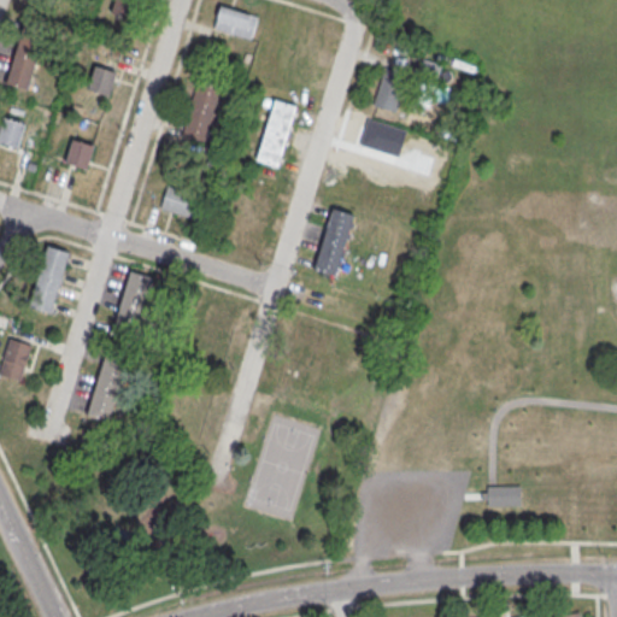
[(118,21),(135,11),(129,0),(125,3),(124,0),(113,0),(109,4),(118,21)]
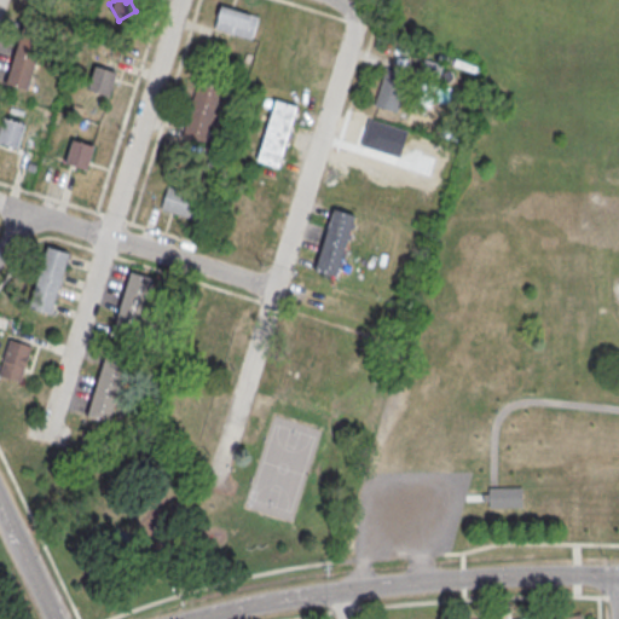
[(253,39),(259,16),(220,5),(213,28),(253,39)]
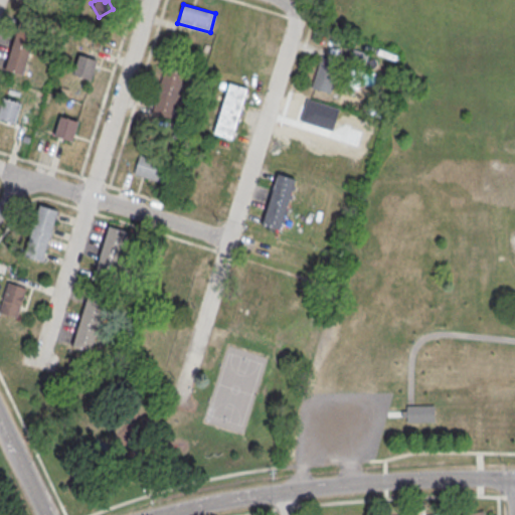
[(21,20),(39,25),(24,76),(6,70),(21,20)]
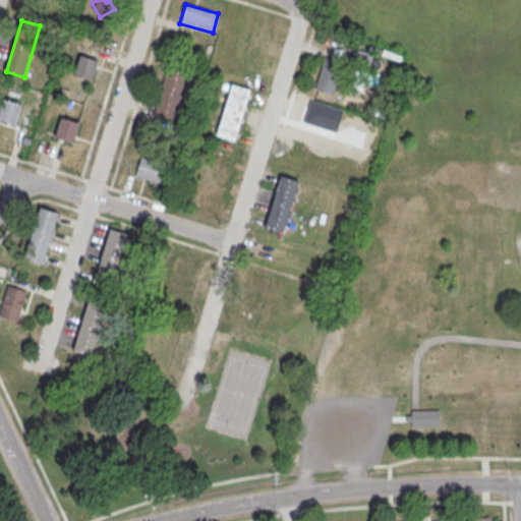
[(98,60),(77,54),(71,74),(93,80),(98,60)]
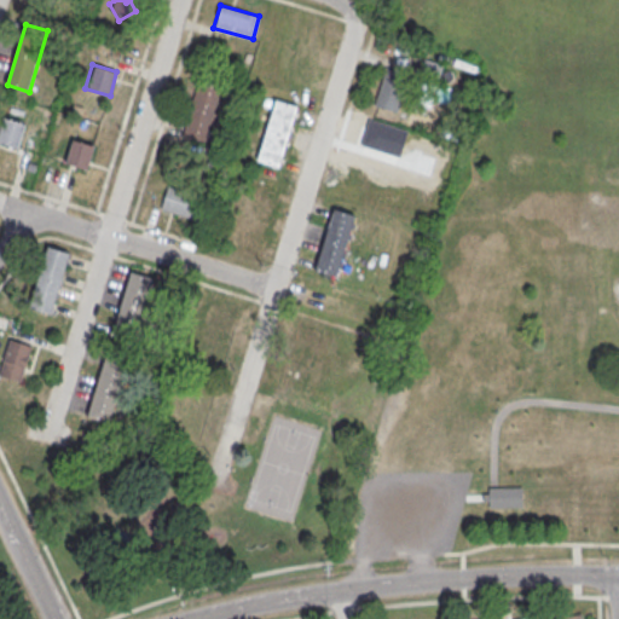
[(181,133),(203,142),(225,88),(203,80),(181,133)]
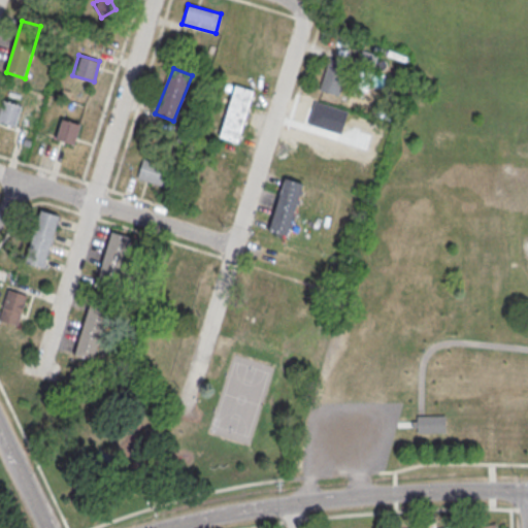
[(237,142),(254,90),(234,84),(218,136),(237,142)]
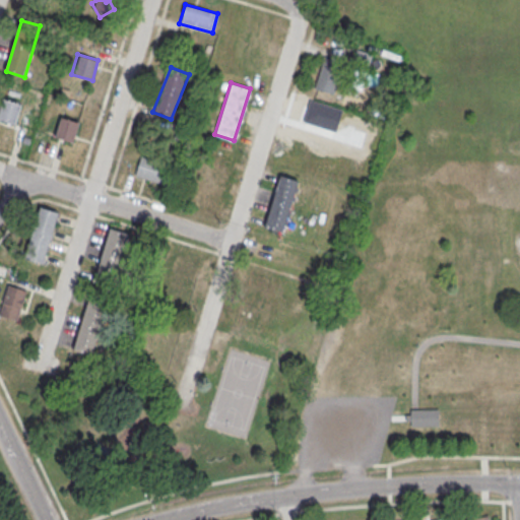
[(0,114),(0,120),(15,125),(21,104),(5,100),(0,114)]
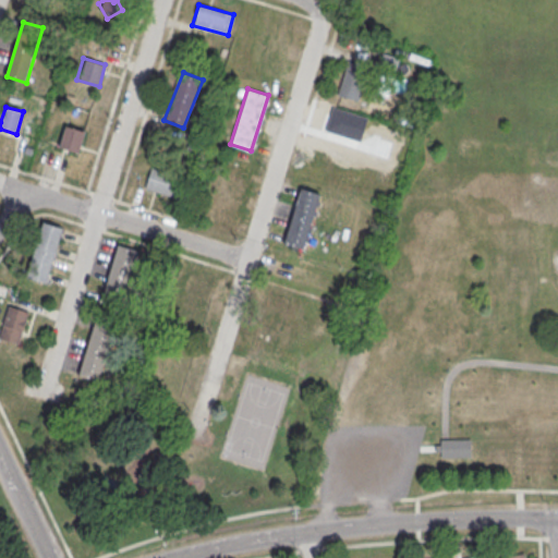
[(58,147),(79,153),(85,130),(64,124),(58,147)]
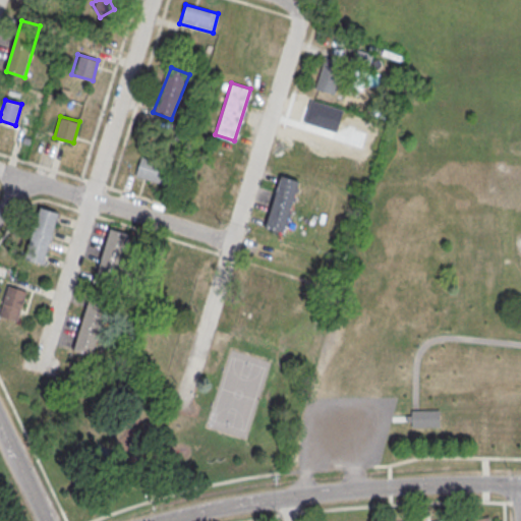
[(134,175),(164,184),(170,166),(139,157),(134,175)]
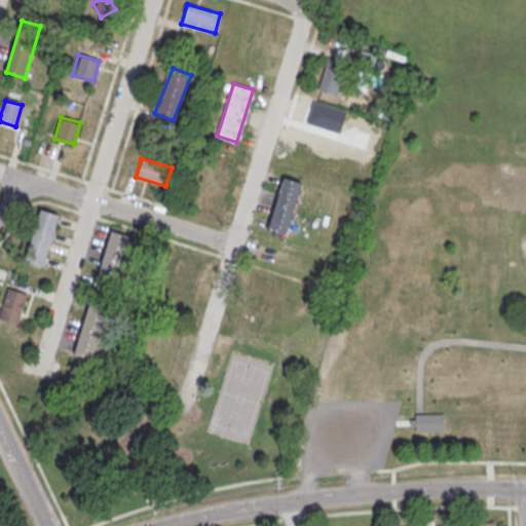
[(267,229),(287,234),(301,182),(282,176),(267,229)]
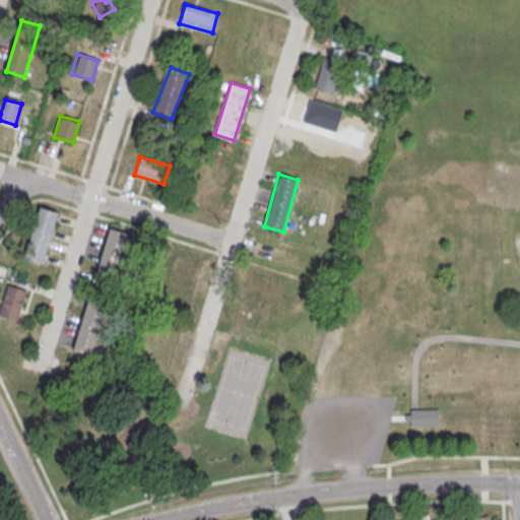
[(59,211),(40,206),(24,258),(44,263),(59,211)]
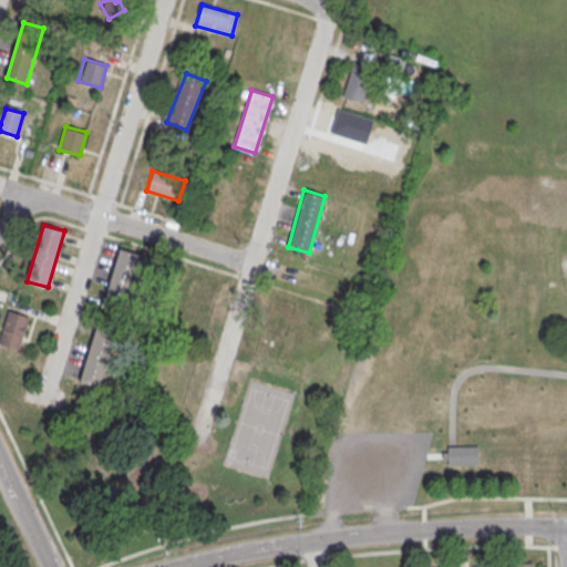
[(138,254),(119,248),(105,294),(124,300),(138,254)]
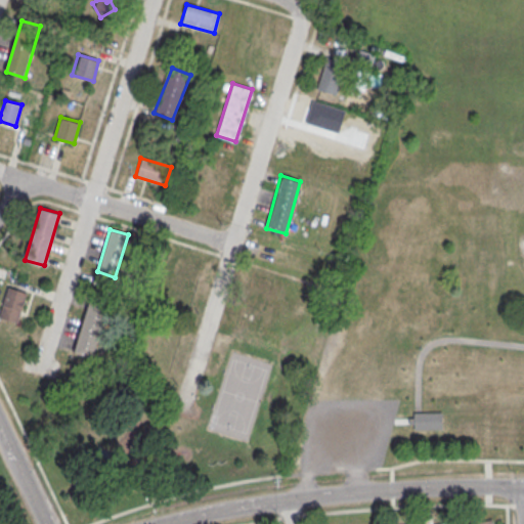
[(24,290),(3,290),(3,320),(24,320),(24,290)]
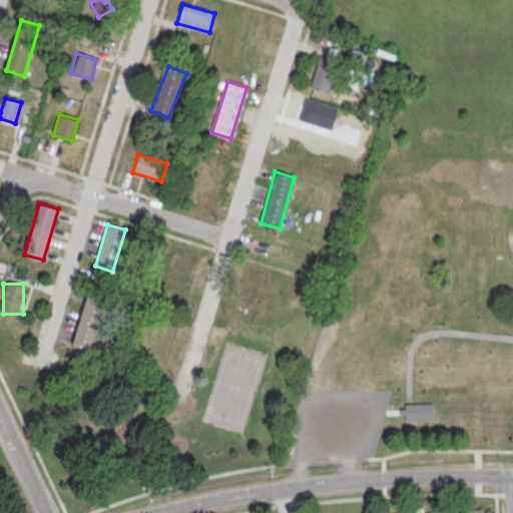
[(71,345),(89,350),(105,300),(86,294),(71,345)]
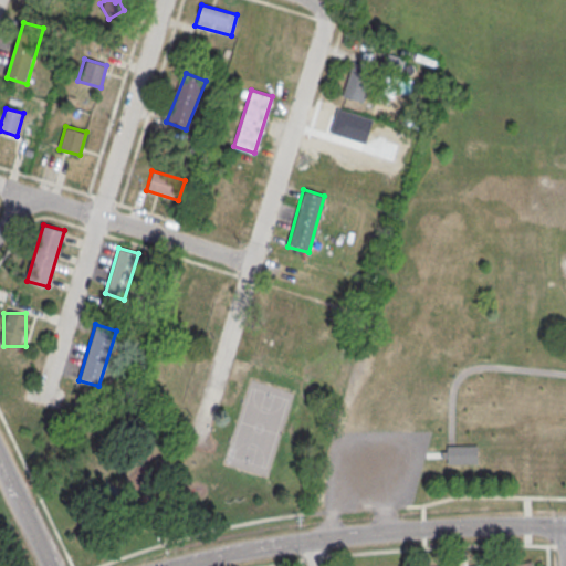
[(100,495),(107,484),(119,491),(112,503),(100,495)]
